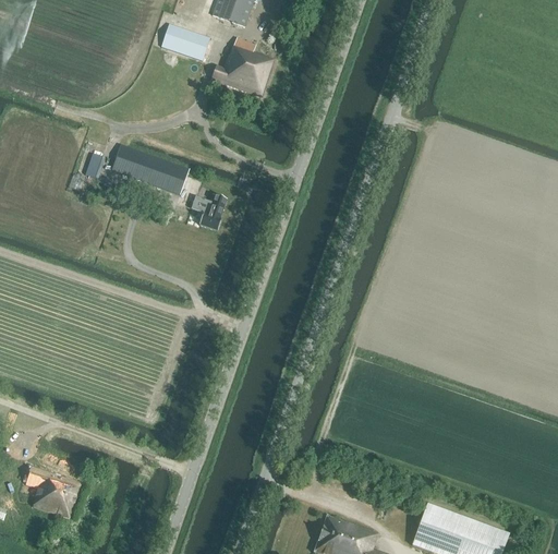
[(216,0),(211,13),(245,24),(253,0),(216,0)]
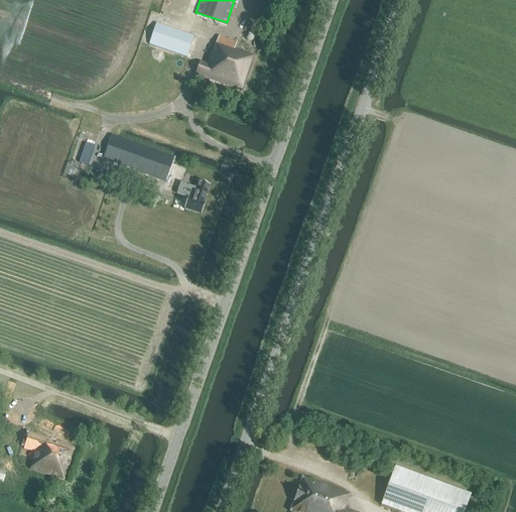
[(148,41),(186,54),(194,32),(155,20),(148,41)]
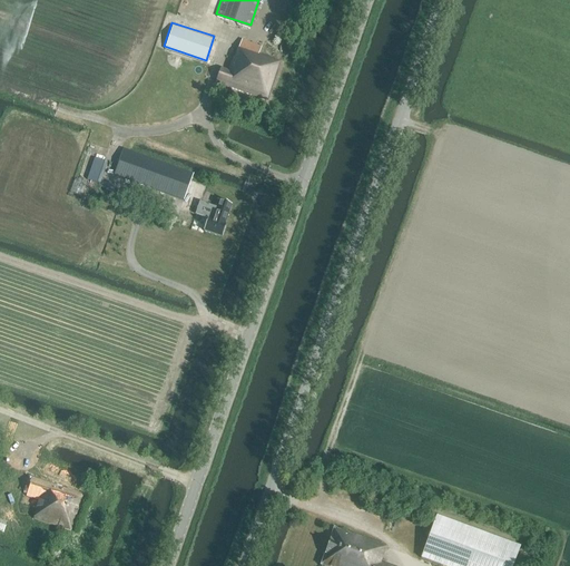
[(216,79),(267,98),(281,59),(258,51),(262,45),(242,37),(238,46),(237,46),(234,55),(233,55),(228,67),(222,65),(216,79)]
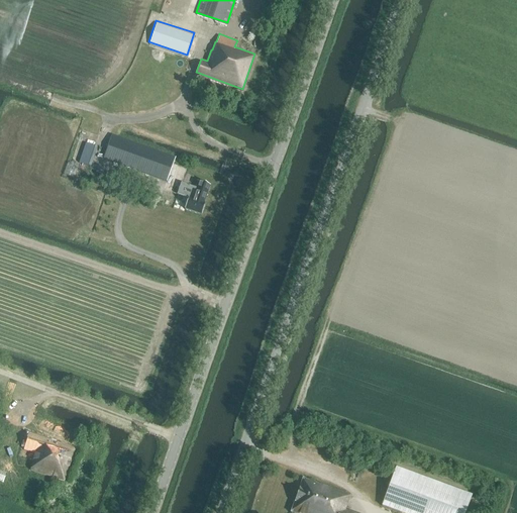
[(104,156),(167,178),(175,156),(112,132),(104,156)]
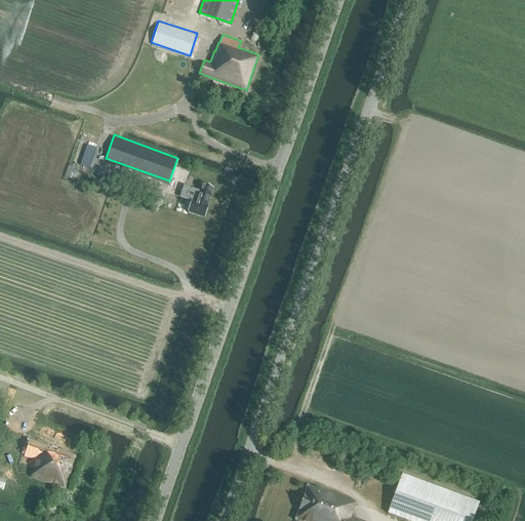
[(94,145),(88,162),(96,164),(102,147),(94,145)]
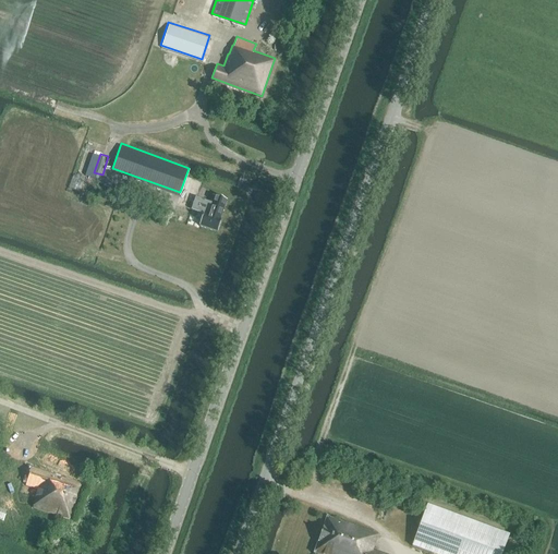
[(194,187),(189,185),(184,183),(182,191),(191,194),(194,187)]
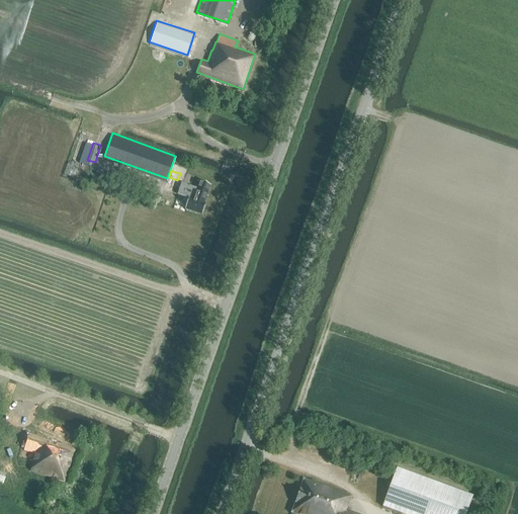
[(193,197),(204,201),(210,183),(197,178),(194,185),(197,186),(193,197)]
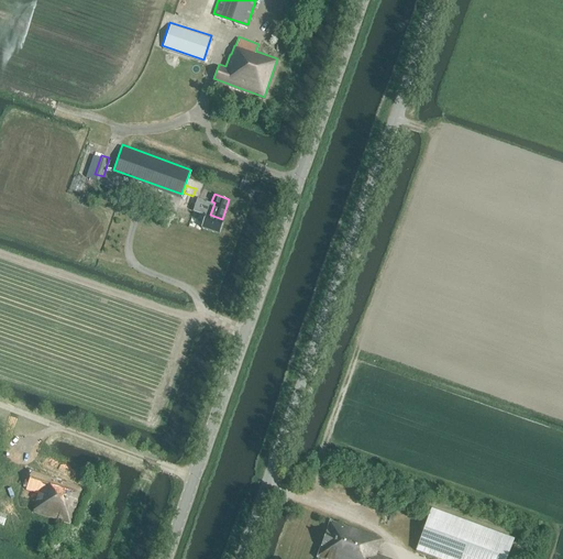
[(58,517),(69,522),(81,488),(32,470),(26,486),(40,491),(34,508),(58,516),(58,517)]
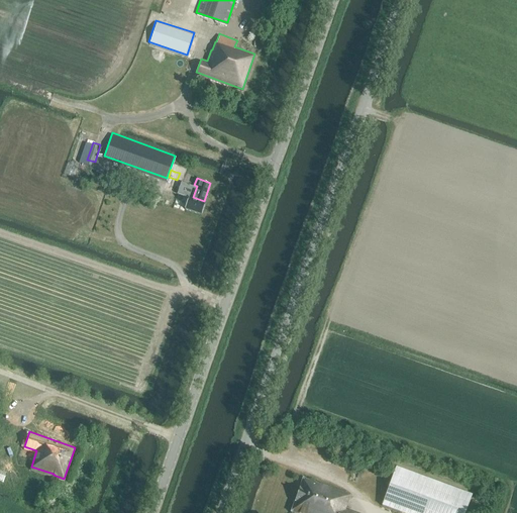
[(382,503),(409,512),(463,512),(472,493),(396,465),(382,503)]
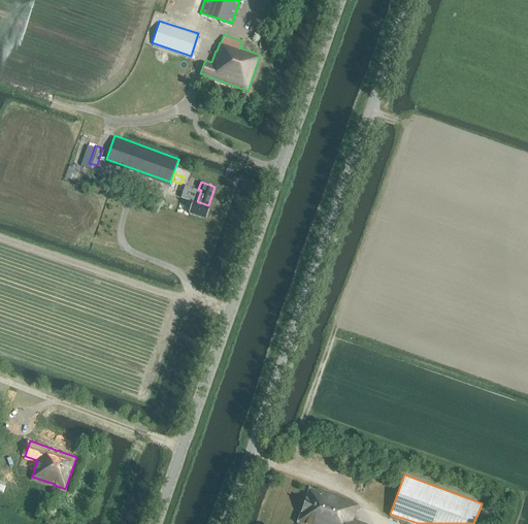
[(297,521),(305,523),(372,523),(354,517),(358,504),(357,503),(357,502),(309,485),(297,521)]
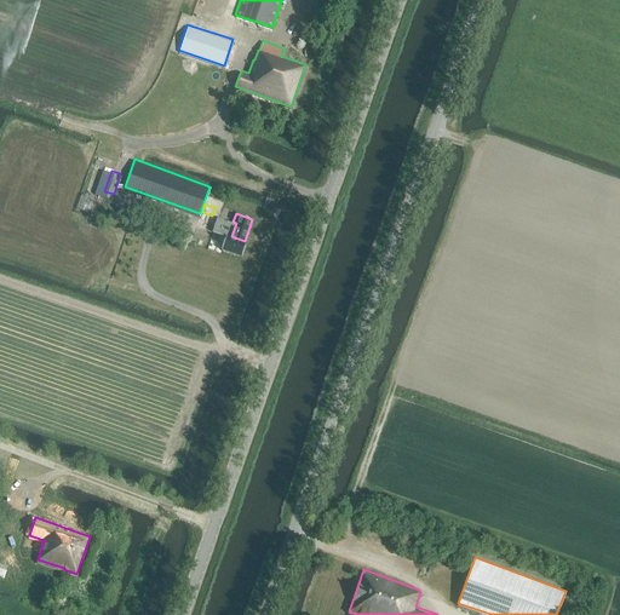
All buildings are outlined.
